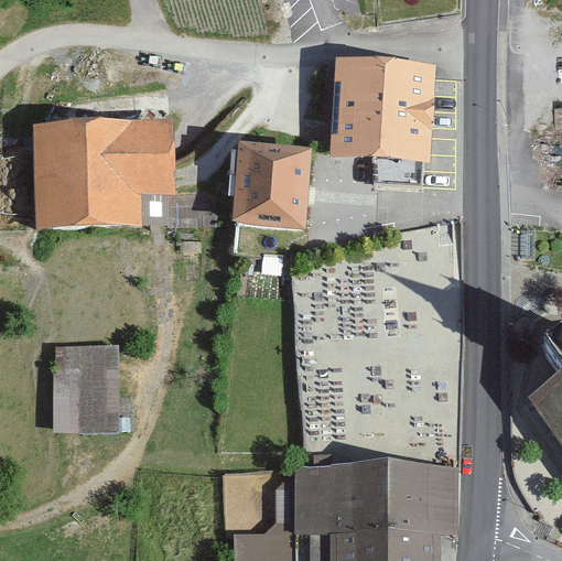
[(436,75),(334,68),(327,153),(430,161),(436,75)]
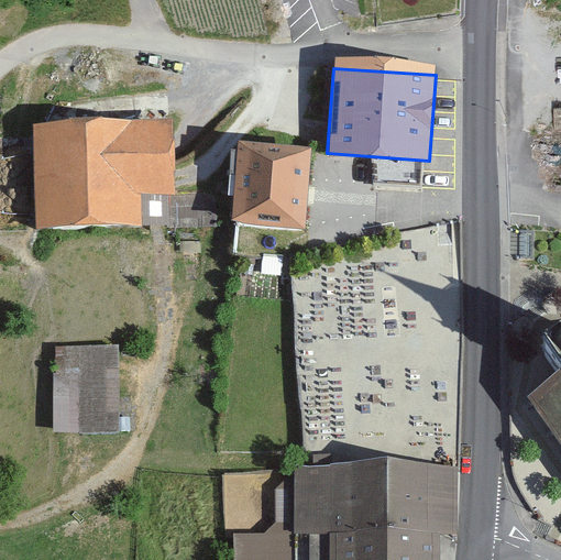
[(175,128),(35,128),(34,223),(141,224),(141,190),(175,190),(175,128)]
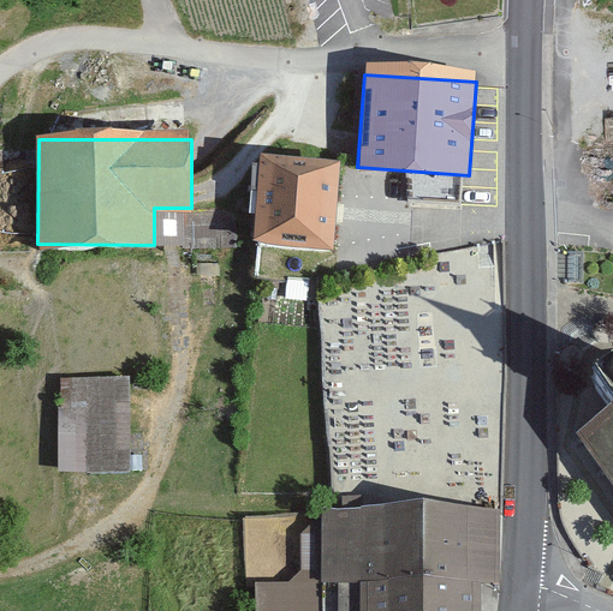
[(344,156),(255,145),(244,240),(333,250),(344,156)]
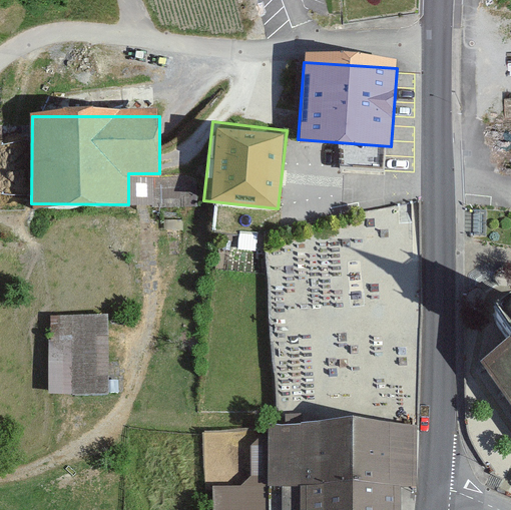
[(510,306),(495,316),(510,340),(510,355),(488,372),(510,407),(510,306)]
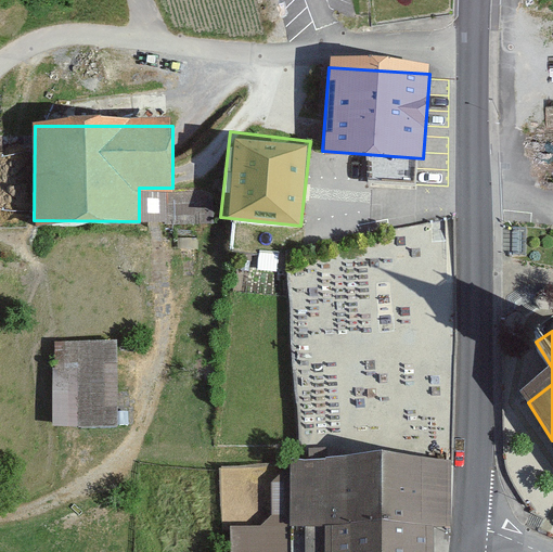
[(115,339),(49,341),(50,426),(116,425),(115,339)]
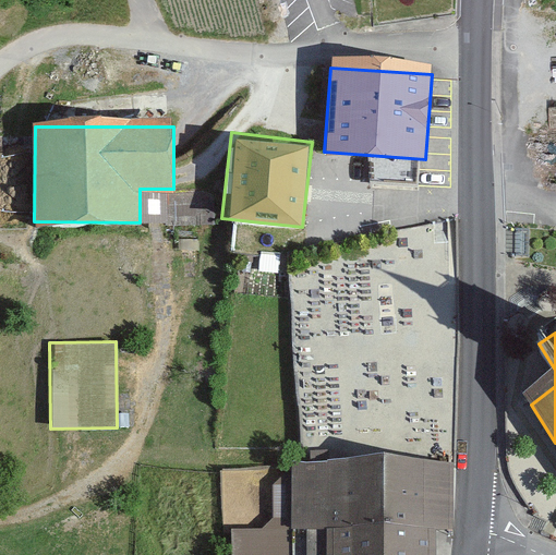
[(454,462),(293,463),(293,529),(329,529),(329,554),(433,554),(434,531),(454,531),(454,462)]
